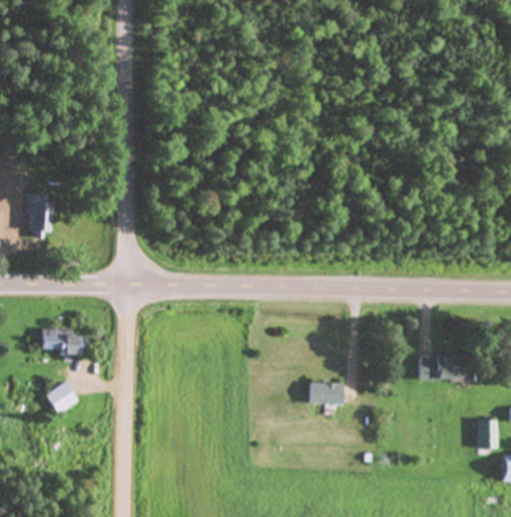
[(27,234),(53,234),(53,204),(43,204),(43,195),(27,195),(27,234)]
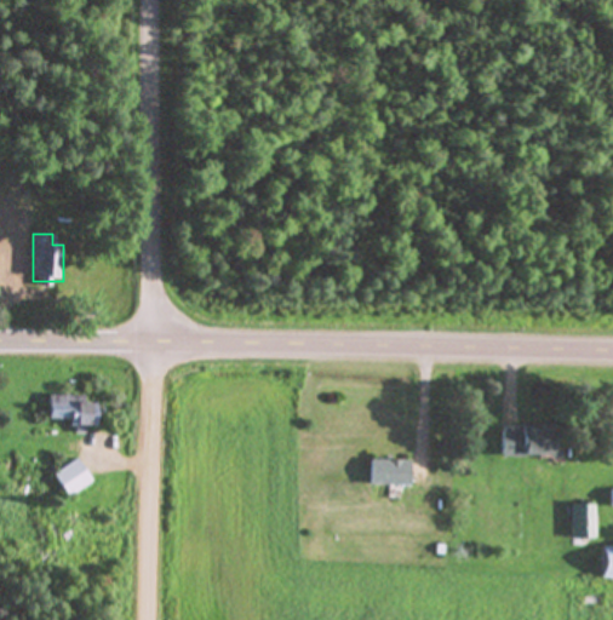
[(50,429),(97,429),(97,394),(50,394),(50,429)]
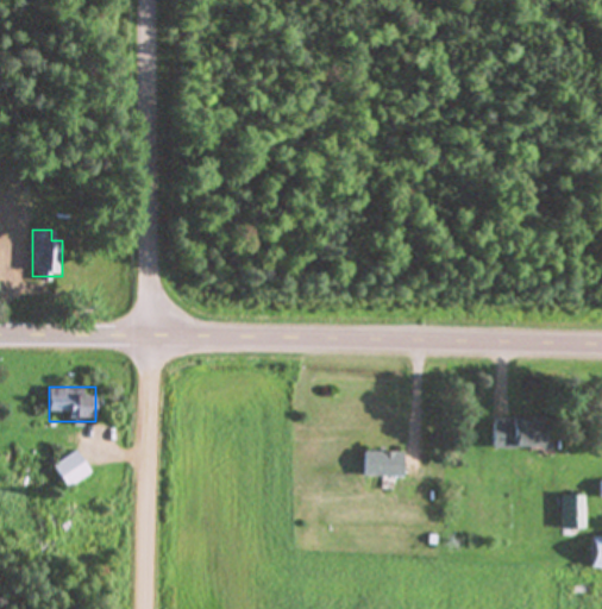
[(494,449),(546,449),(546,418),(494,418),(494,449)]
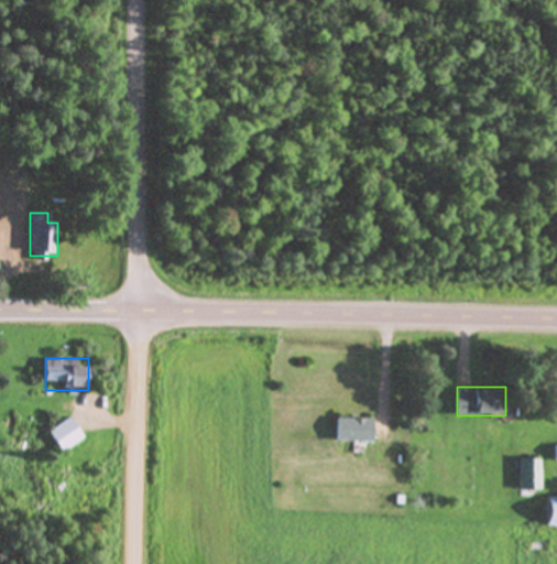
[(65,452),(87,437),(72,416),(51,431),(65,452)]
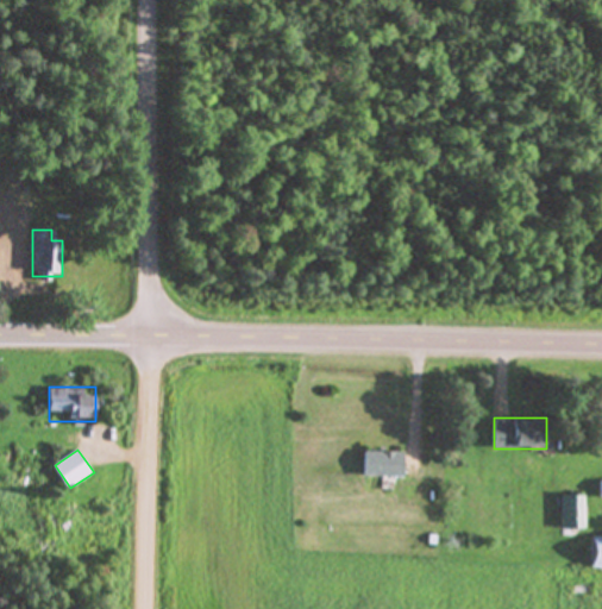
[(403,476),(403,451),(365,451),(365,476),(403,476)]
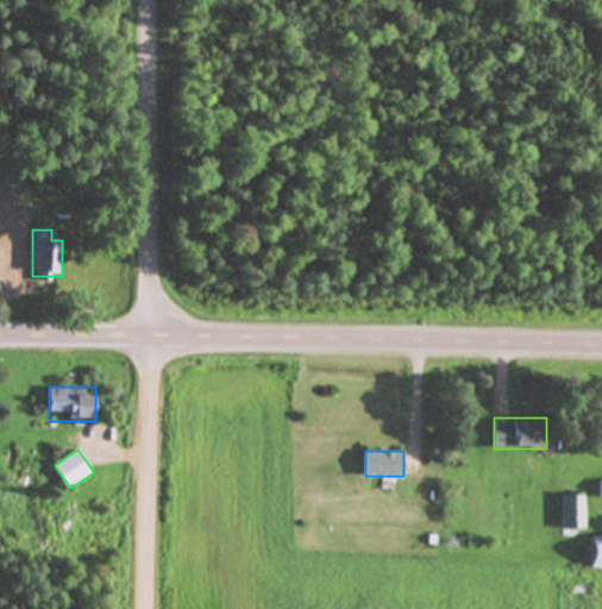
[(587,529),(587,495),(564,495),(564,529),(587,529)]
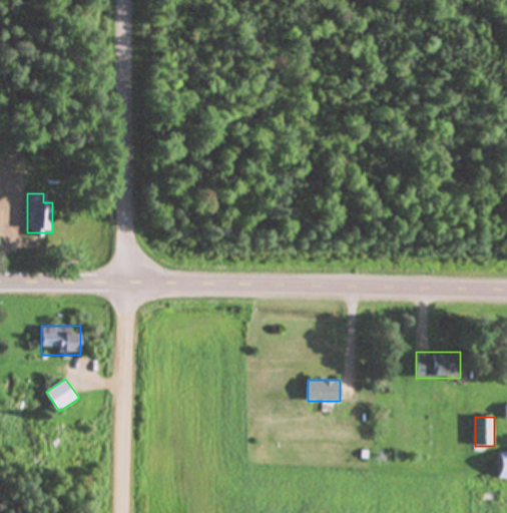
All buildings are outlined.
